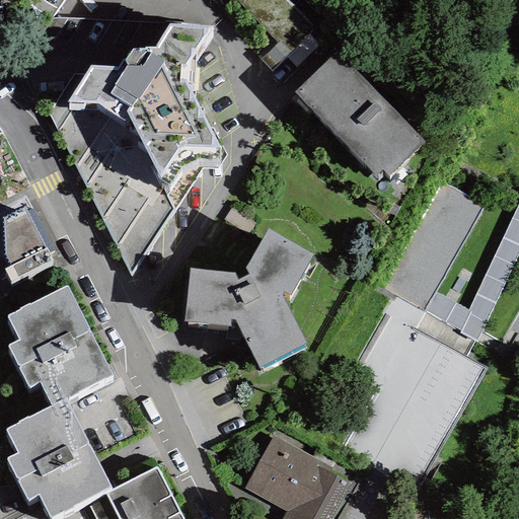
[(314,25),(289,0),(240,0),(289,50),(314,25)]
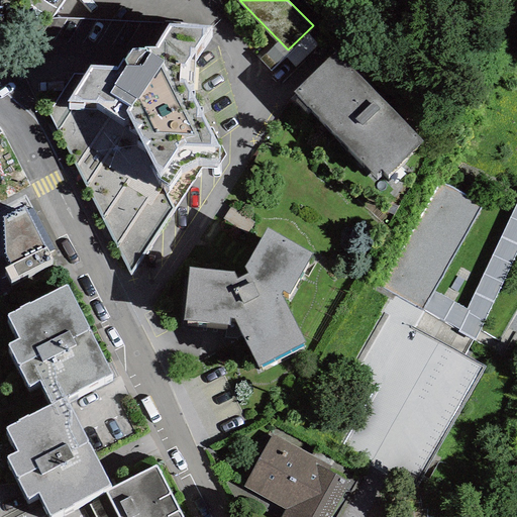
[(211,27),(168,23),(153,48),(132,48),(124,61),(123,59),(117,70),(91,67),(69,104),(96,105),(123,125),(130,122),(128,126),(134,130),(139,137),(137,142),(144,145),(159,181),(170,187),(183,169),(198,162),(219,161),(218,147),(192,95),(195,55),(211,27)]
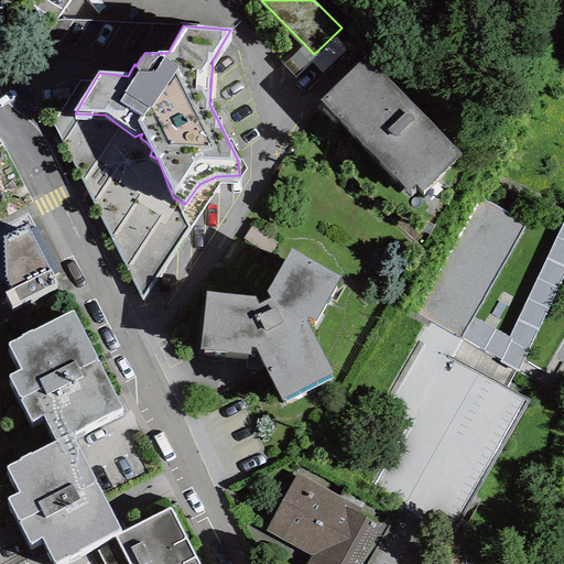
[(459,152),(365,55),(320,99),(324,104),(321,107),(333,119),(336,116),(410,191),(415,185),(423,193),(441,175),(438,173),(459,152)]
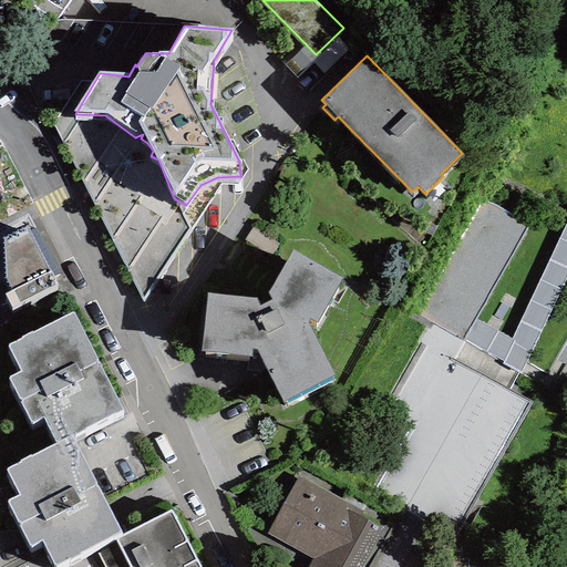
[(566,220),(563,219),(517,341),(503,336),(496,352),(531,366),(566,265),(566,220)]
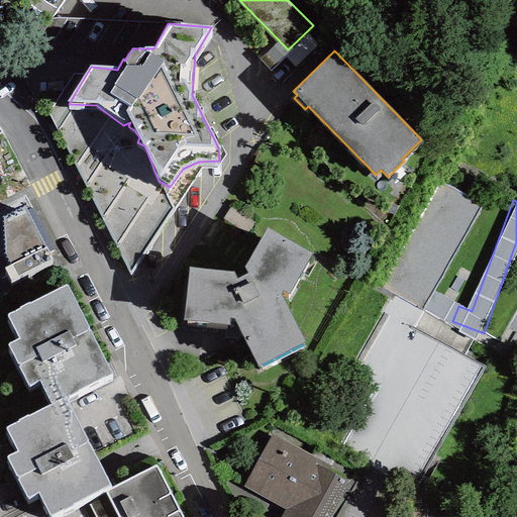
[(24,206),(2,217),(4,254),(9,266),(4,269),(10,282),(52,260),(24,206)]
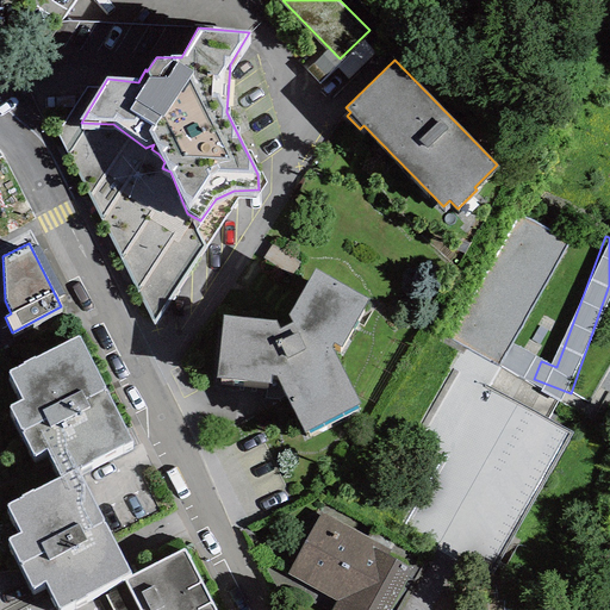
[(367,303),(313,272),(287,318),(293,325),(280,332),(275,325),(222,321),(216,381),(269,386),(271,378),(275,378),(305,435),(359,406),(331,349),(334,347),(338,350),(367,303)]
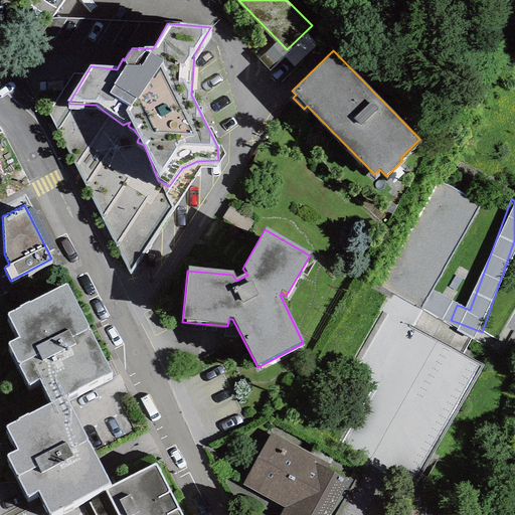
[(67,283),(7,314),(19,337),(7,342),(28,384),(40,379),(50,403),(65,395),(111,373),(67,283)]
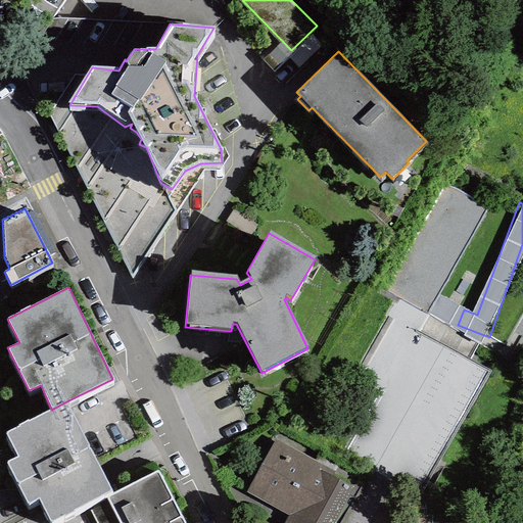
[(106,496),(112,493),(66,401),(51,410),(5,432),(17,457),(5,463),(27,505),(39,498),(50,522),(52,522),(87,506),(106,496)]
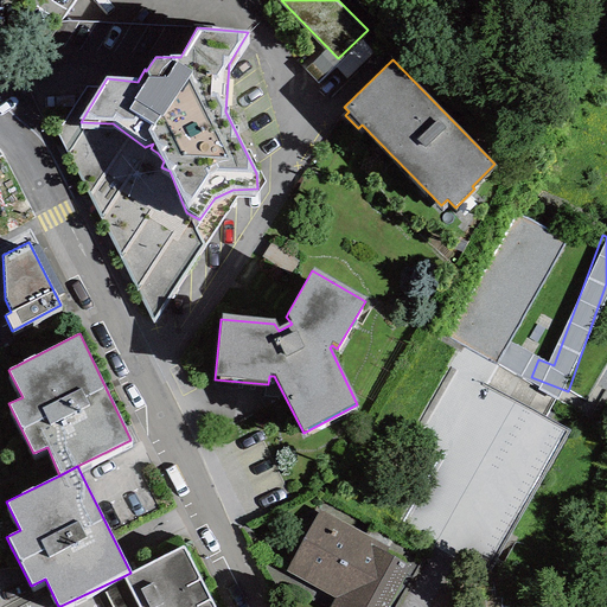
[(377,540),(318,509),(285,572),(333,596),(327,606),(383,606),(407,562),(375,545),(377,540)]
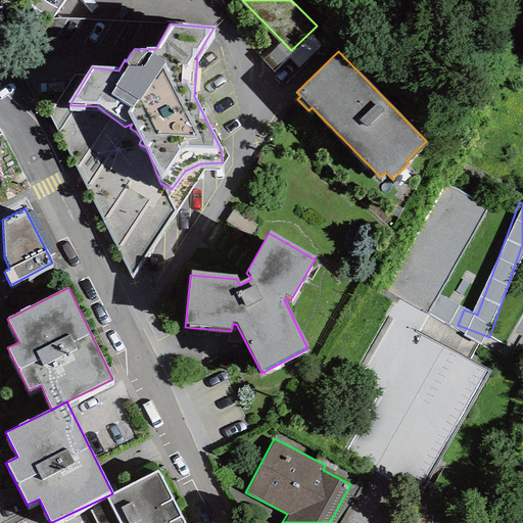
[(87,506),(95,522),(184,522),(157,471),(112,493),(106,496),(87,506)]
